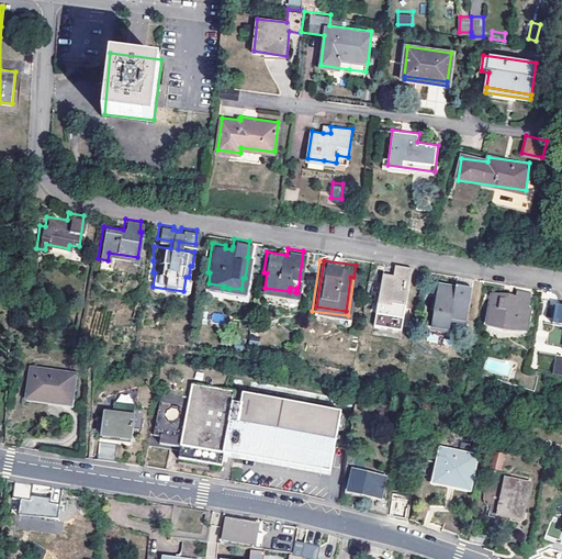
[(400,321),(408,264),(392,260),(390,269),(380,267),(371,321),(383,323),(383,319),(400,321)]
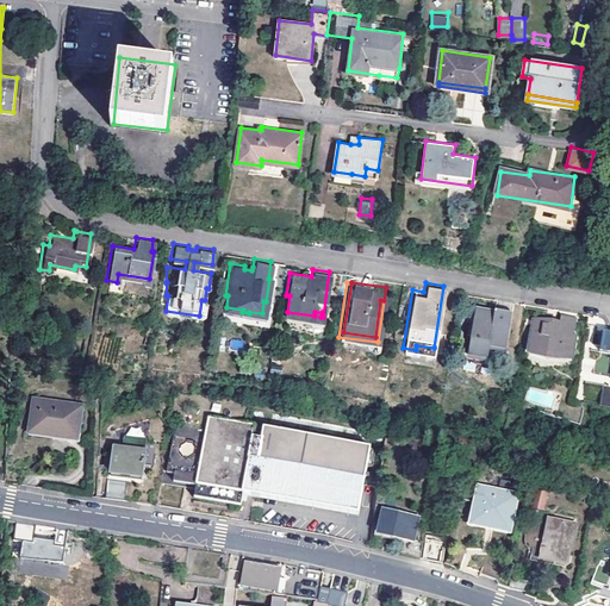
[(228,295),(225,295),(223,295),(221,312),(263,318),(266,301),(263,301),(262,313),(249,312),(249,313),(242,312),(243,310),(226,307),(228,295)]
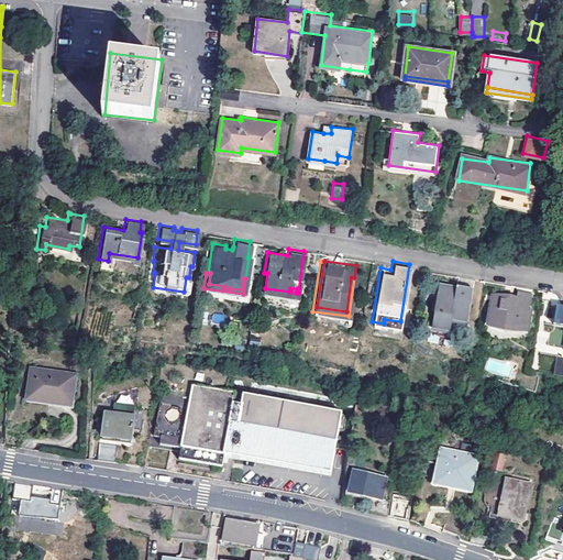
[(452,284),(434,281),(429,319),(448,321),(449,313),(464,315),(468,283),(452,280),(452,284)]
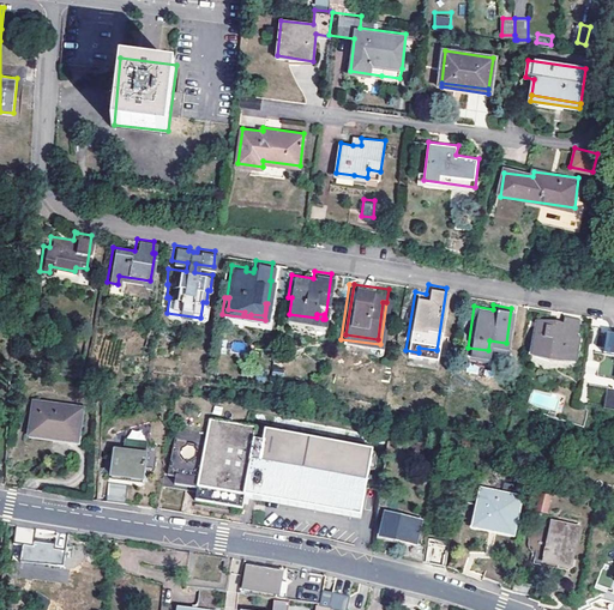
[(560,315),(539,313),(536,327),(534,327),(531,345),(541,346),(541,348),(564,351),(565,346),(577,349),(578,334),(577,333),(579,312),(561,308),(560,315)]
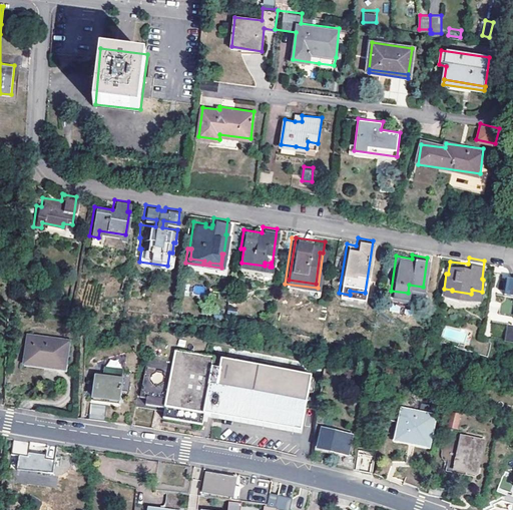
[(448,274),(450,262),(445,261),(441,291),(459,296),(481,297),(482,292),(472,290),(471,294),(452,291),(452,290),(444,289),(446,274),(448,274)]
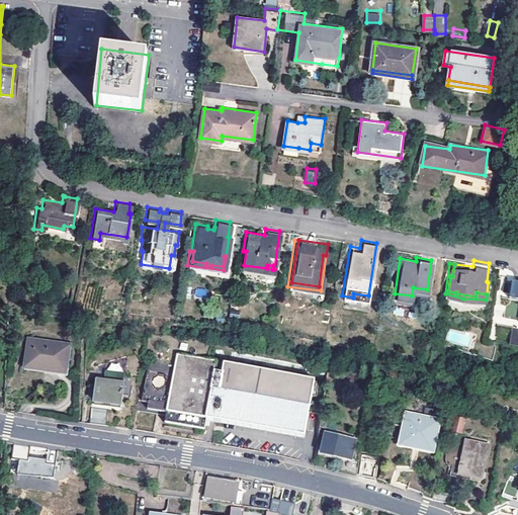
[(273,273),(274,269),(272,269),(273,265),(267,265),(267,268),(244,265),(243,269),(273,273)]
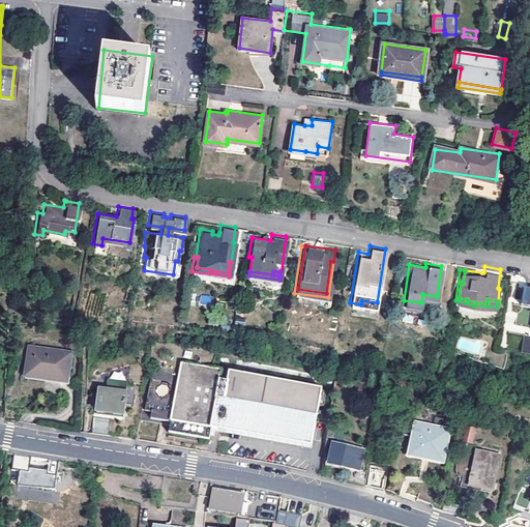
[(72,351),(31,345),(26,374),(48,377),(48,375),(68,379),(72,351)]
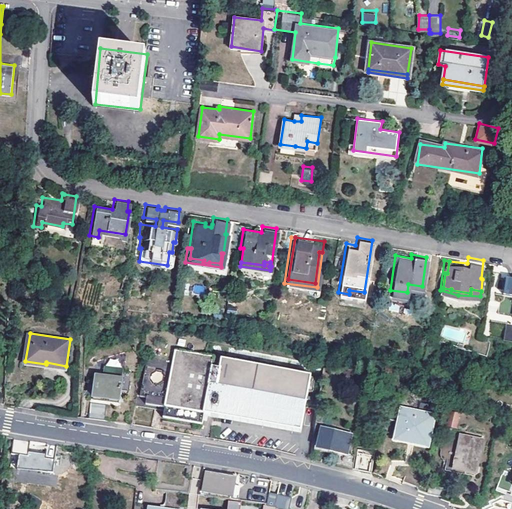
[(175,360),(148,356),(141,400),(147,401),(147,406),(166,409),(166,413),(164,419),(204,426),(206,415),(210,416),(221,418),(221,416),(301,429),(307,391),(309,391),(312,371),(222,356),(221,363),(214,362),(215,355),(176,349),(175,360)]
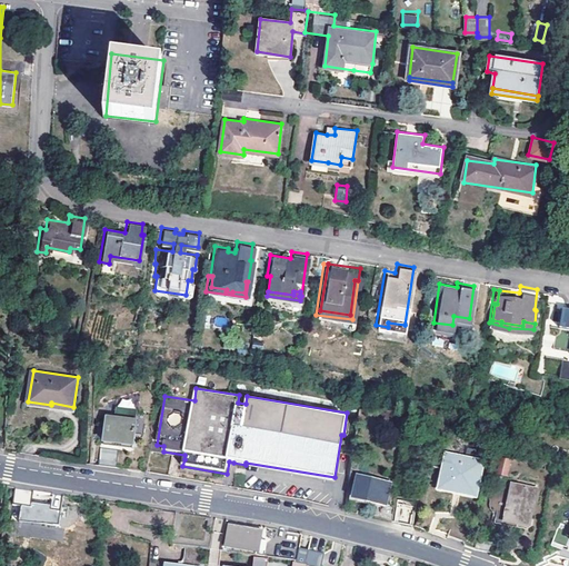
[(118,406),(116,416),(108,415),(103,442),(132,446),(135,436),(146,437),(148,416),(137,414),(138,409),(118,406)]
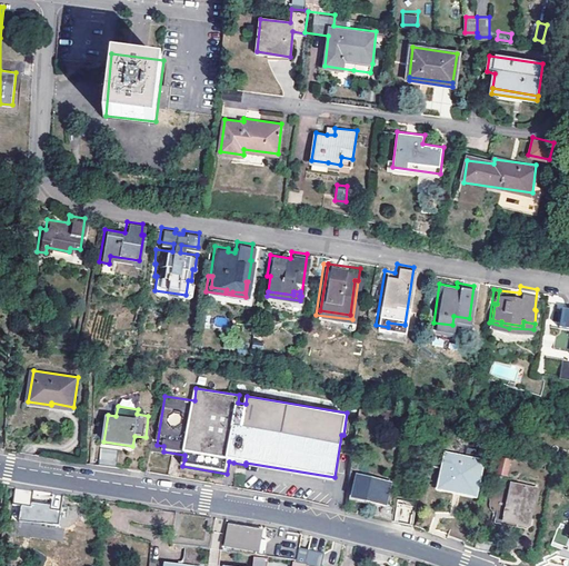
[(100,445),(99,460),(116,462),(117,446),(100,445)]
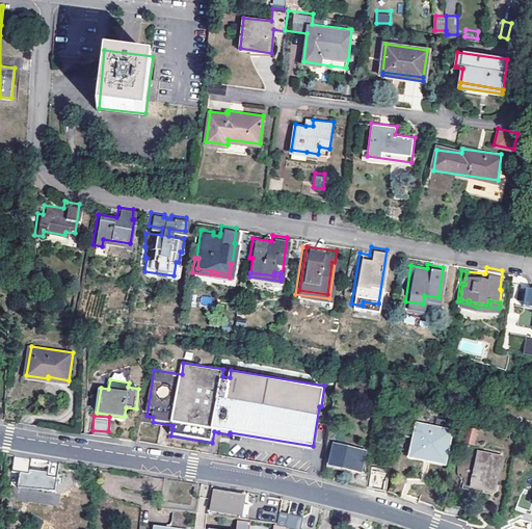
[(145,425),(173,429),(173,425),(153,422),(153,417),(147,416),(145,425)]
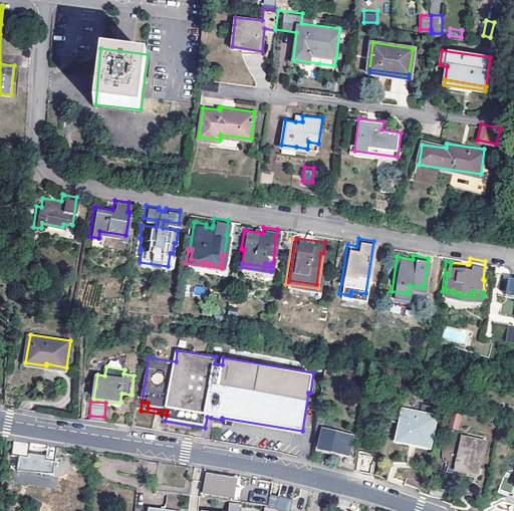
[(130,408),(119,407),(118,421),(127,422),(130,408)]
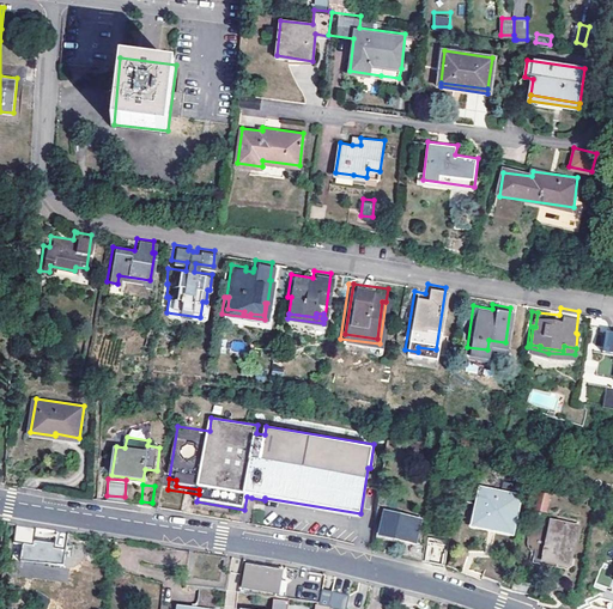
[(495,487),(483,485),(475,519),(514,529),(521,494),(509,491),(510,488),(496,485),(495,487)]
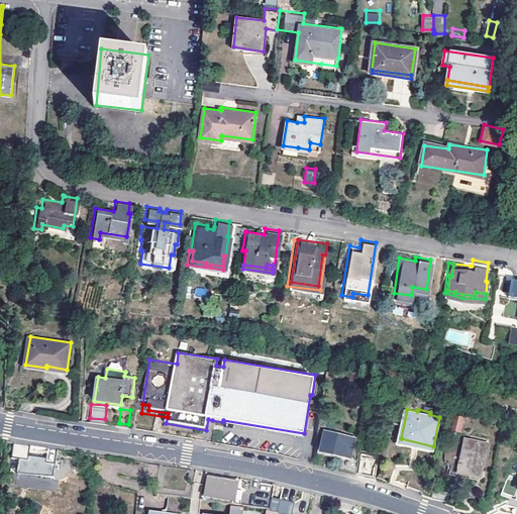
[(455,423),(463,425),(466,415),(458,413),(455,423)]
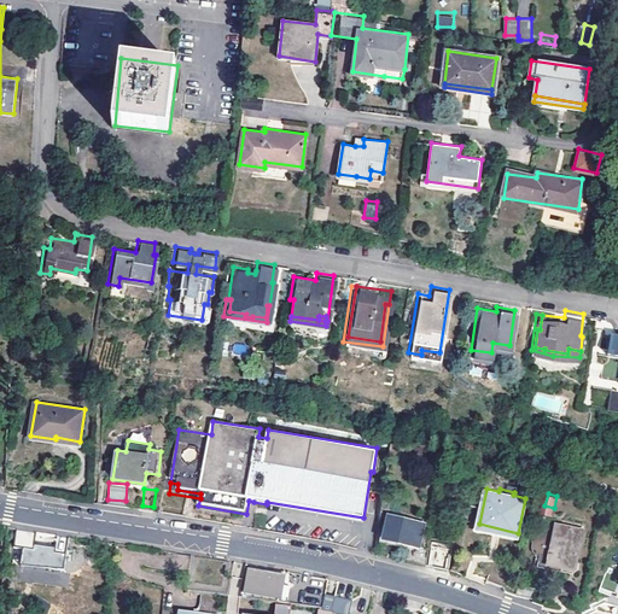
[(426,563),(430,547),(420,544),(424,521),(389,514),(384,537),(408,543),(404,560),(426,563)]
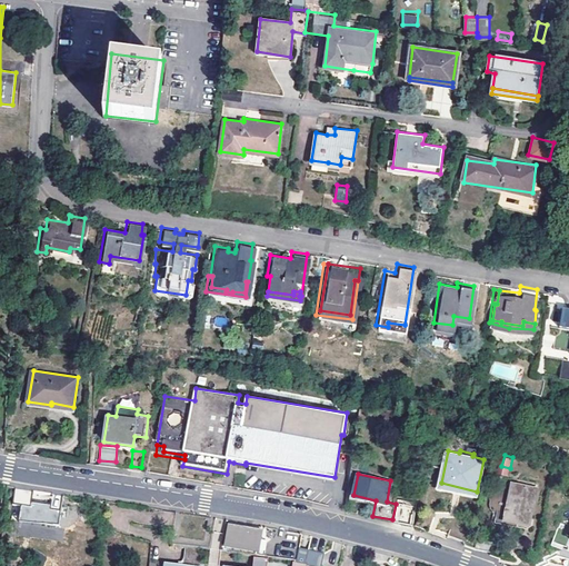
[(538,487),(511,480),(503,518),(527,525),(532,502),(535,502),(538,487)]
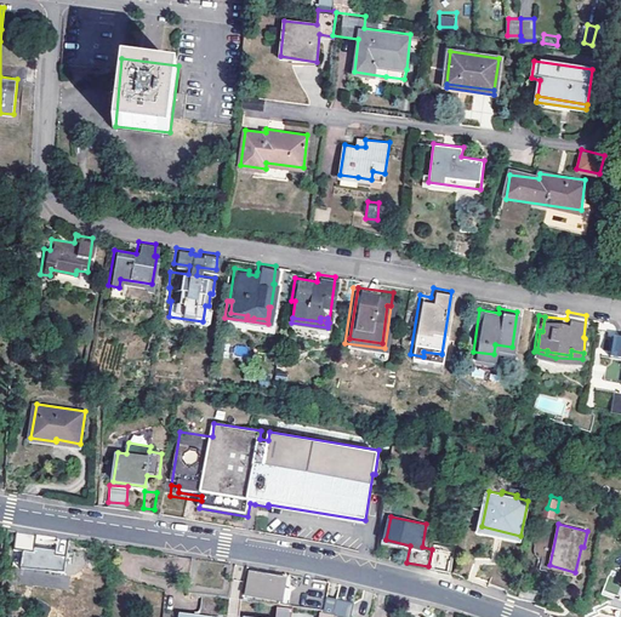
[(36,530),(16,527),(15,544),(24,546),(22,563),(64,567),(68,536),(57,535),(56,547),(35,544),(36,530)]
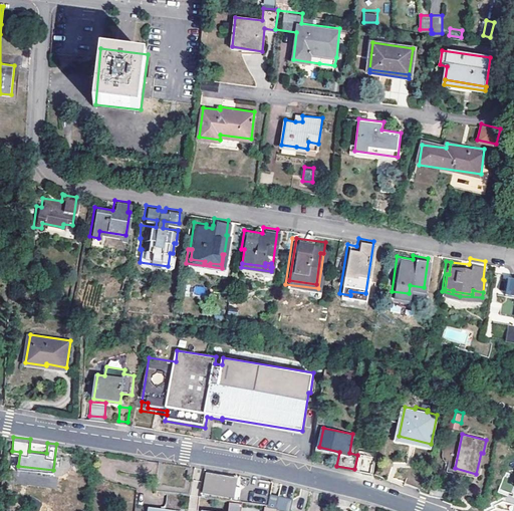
[(513,510),(513,460),(509,459),(497,491),(507,495),(505,501),(513,504),(513,506),(512,510),(513,510)]
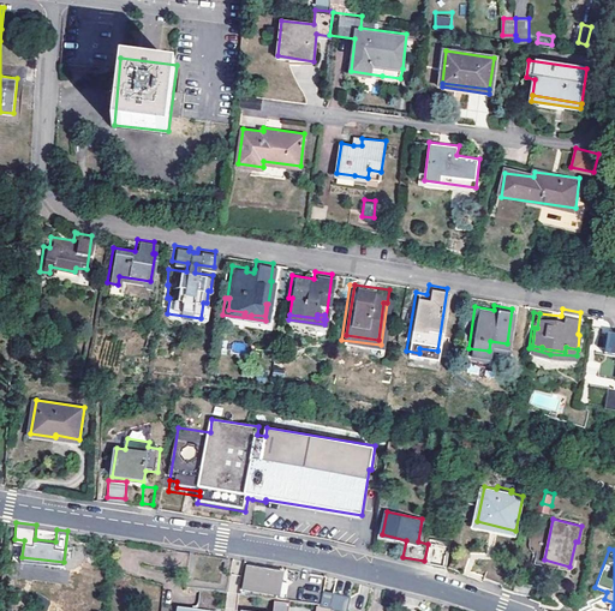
[(19,574),(67,581),(70,565),(21,558),(19,574)]
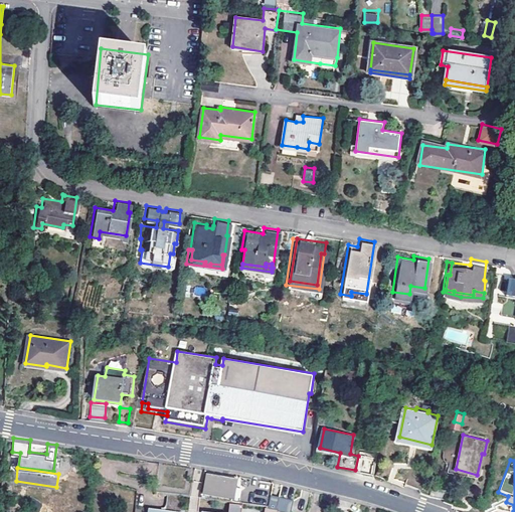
[(410,469),(405,481),(420,486),(424,475),(410,469)]
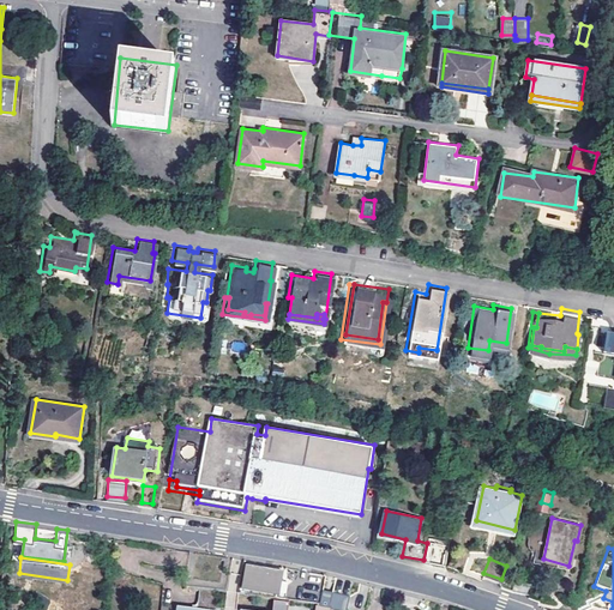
[(247,563),(245,586),(280,592),(281,580),(286,580),(286,578),(282,577),(283,569),(247,563)]
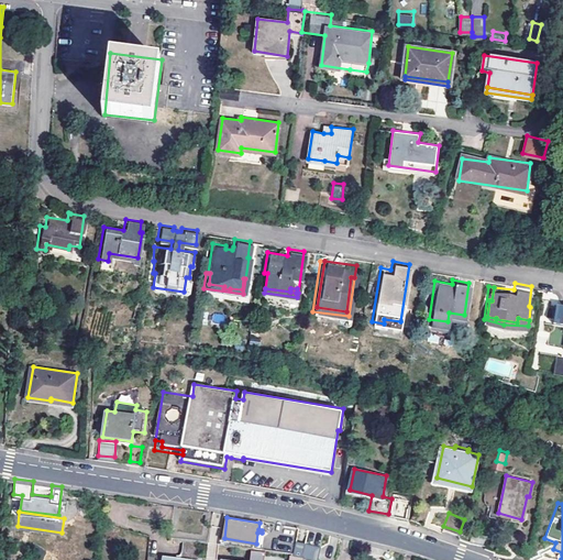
[(474,525),(470,540),(485,545),(488,528),(474,525)]
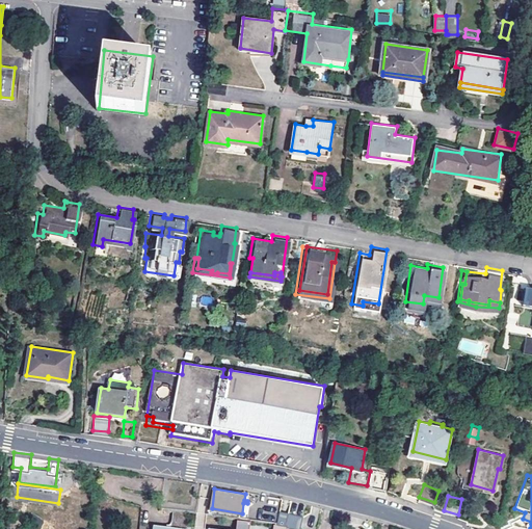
[(250,504),(247,503),(243,503),(242,513),(212,508),(211,512),(237,518),(247,519),(250,504)]
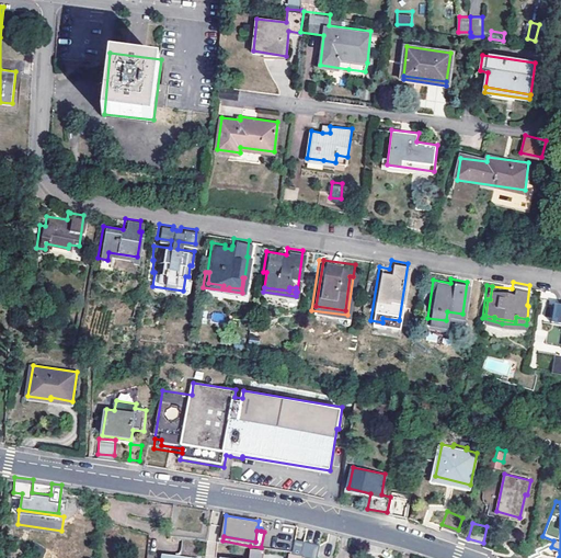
[(197,557),(198,551),(199,537),(182,534),(180,553),(162,550),(161,557),(197,557)]
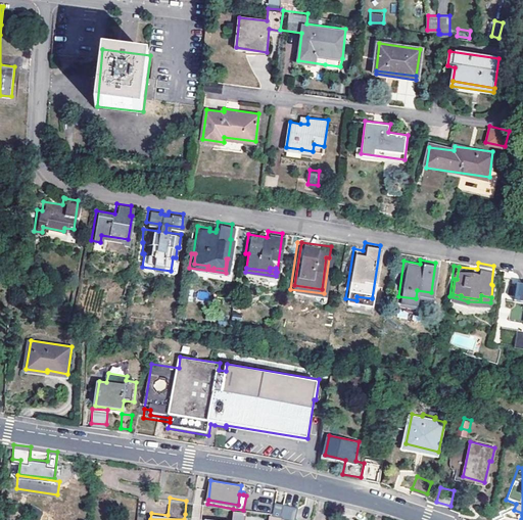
[(256,498),(254,507),(270,510),(272,501),(256,498)]
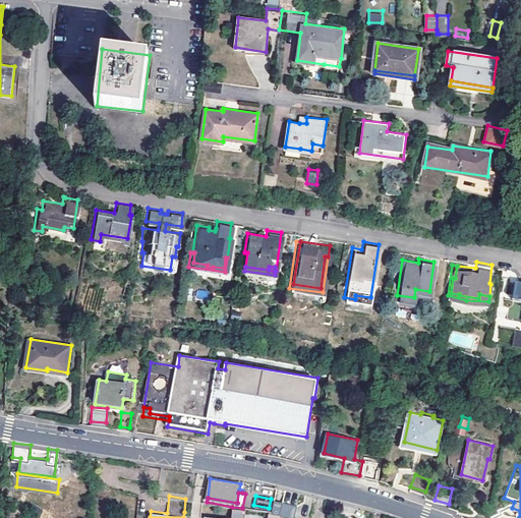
[(282,504),(274,503),(272,513),(267,512),(266,517),(282,517),(282,515),(295,517),(297,504),(282,502),(282,504)]
